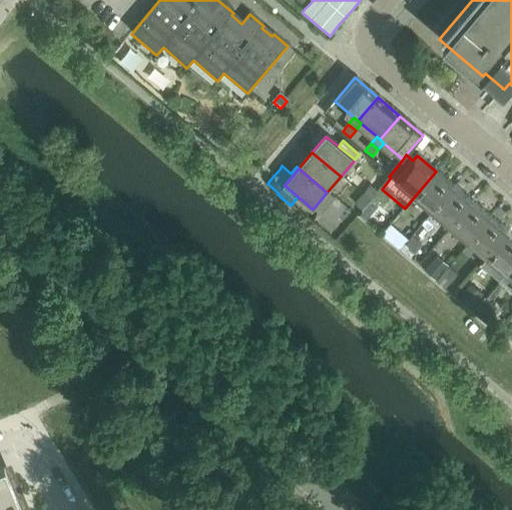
[(436,171),(414,197),(432,213),(455,186),(436,171)]
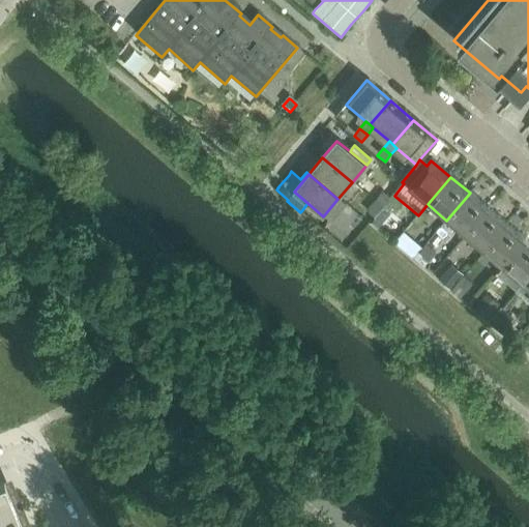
[(470,193),(446,221),(466,236),(489,209),(470,193)]
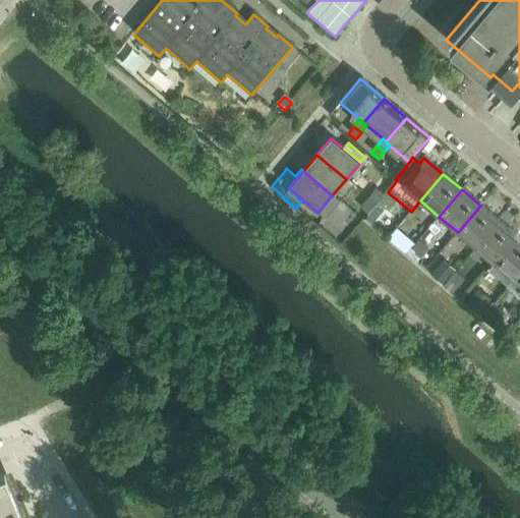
[(376,190),(368,198),(374,205),(383,195),(376,190)]
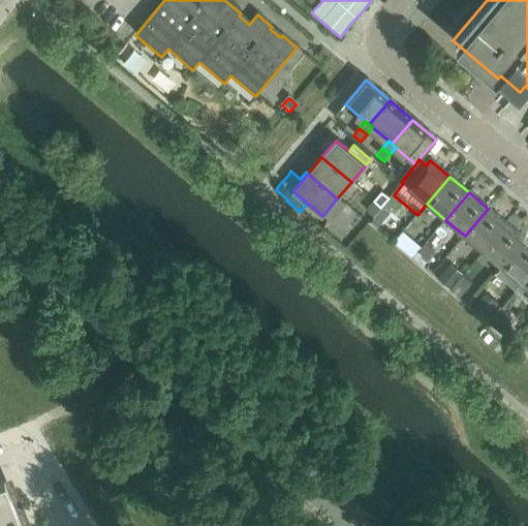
[(374,202),(365,212),(372,218),(380,208),(374,202)]
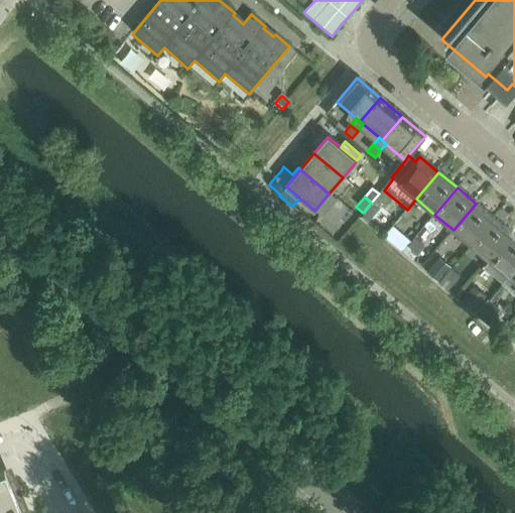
[(476,204),(454,230),(472,245),(494,219),(476,204)]
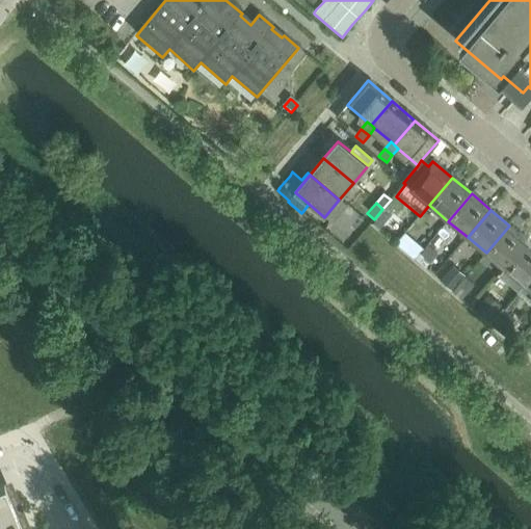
[(509,226),(486,253),(505,269),(529,242),(509,226)]
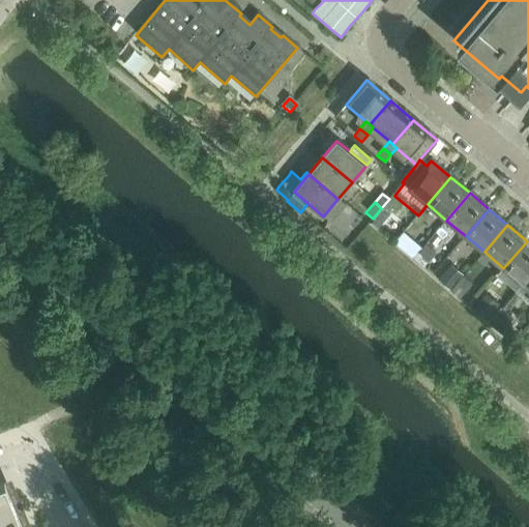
[(411,241),(402,252),(413,261),(418,254),(421,251),(411,241)]
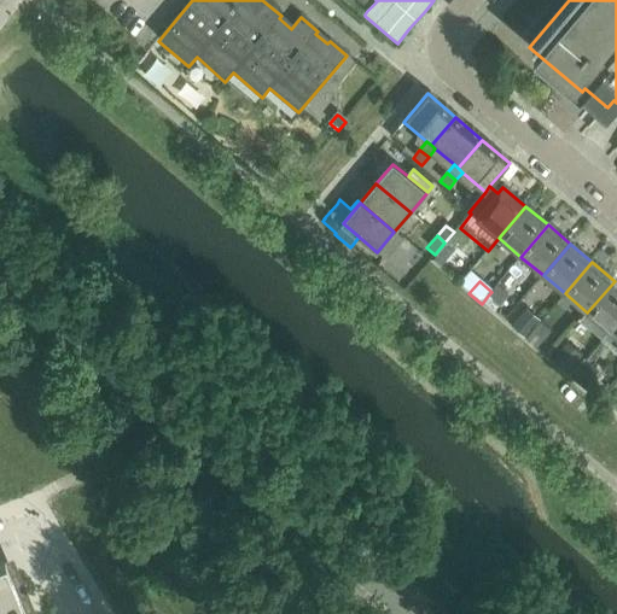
[(587,313),(580,322),(601,340),(610,331),(616,322),(616,282),(615,281),(587,313)]
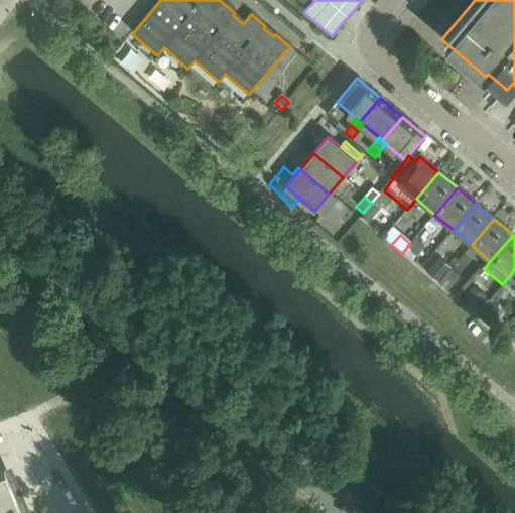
[(407,247),(417,255),(422,248),(413,240),(410,244),(407,247)]
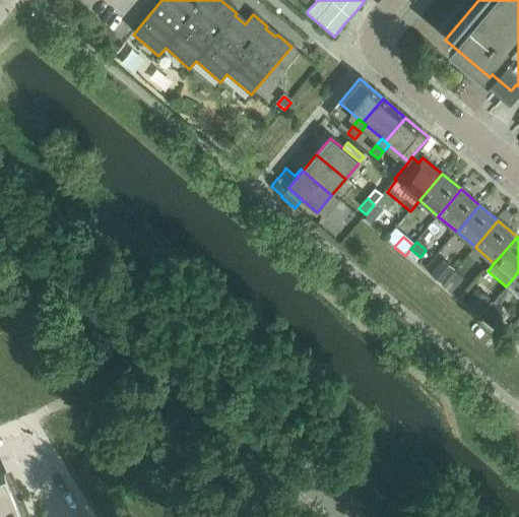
[(410,249),(405,256),(414,264),(420,257),(410,249)]
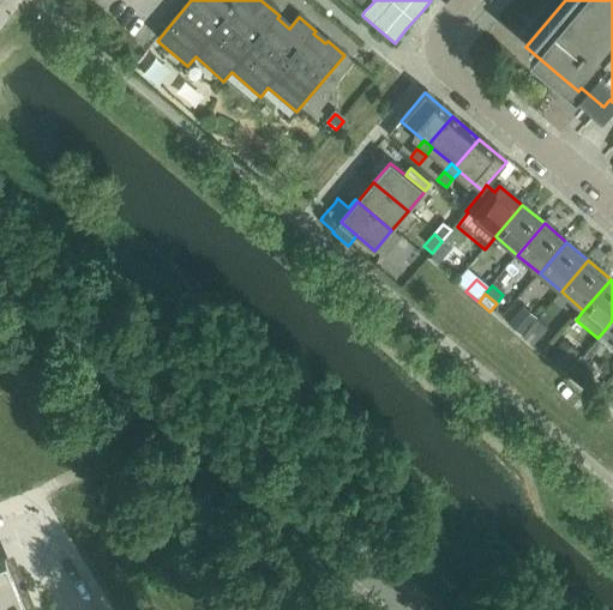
[(516,316),(509,326),(521,337),(529,327),(516,316)]
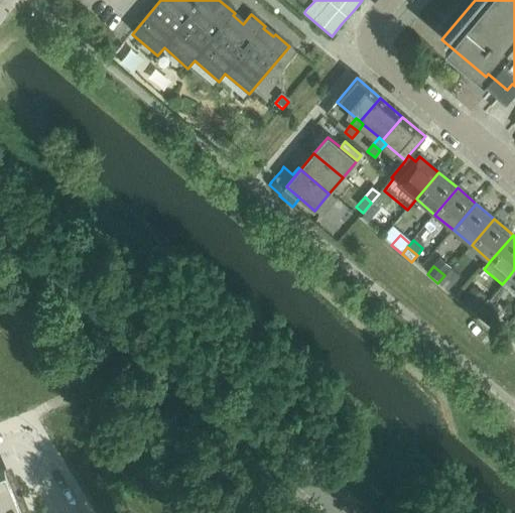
[(459,278),(449,271),(449,270),(443,277),(454,285),(459,278)]
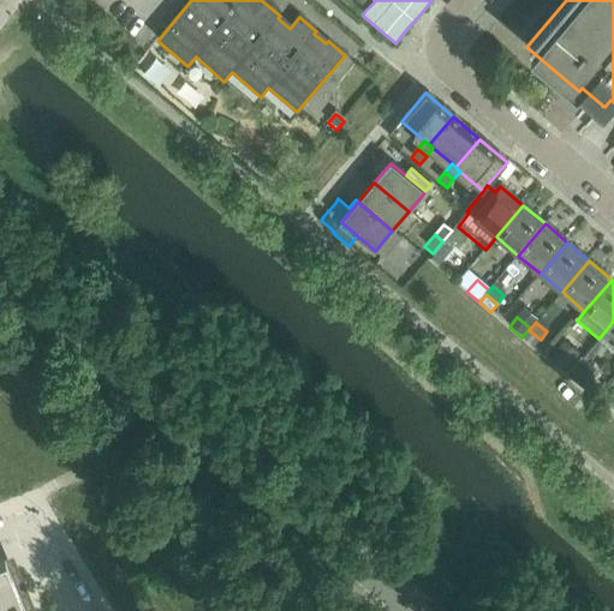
[(529,330),(523,337),(524,339),(534,347),(541,340),(529,330)]
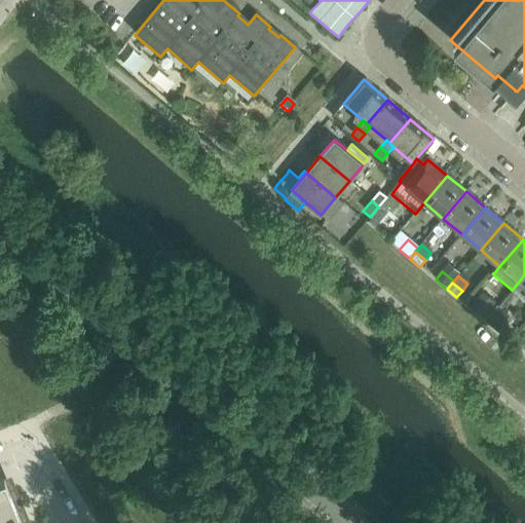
[(480,296),(469,309),(485,323),(491,315),(495,309),(480,296)]
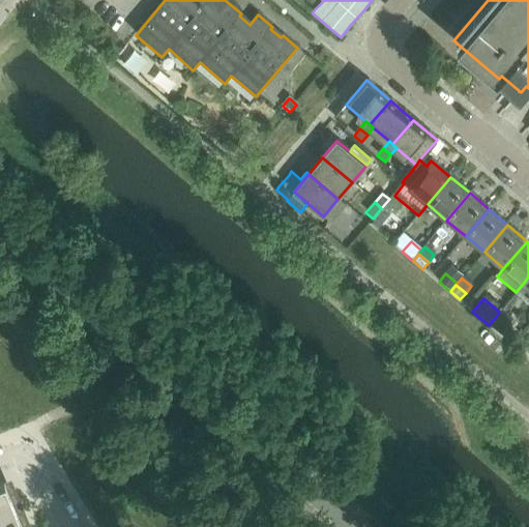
[(510,319),(500,311),(499,312),(495,318),(504,326),(510,319)]
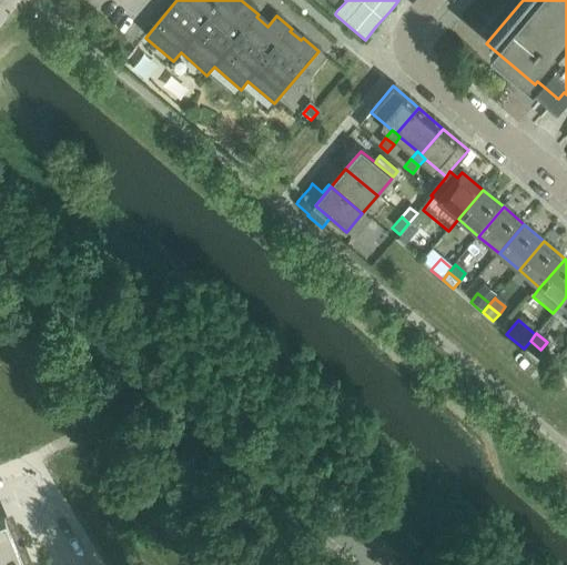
[(21,564),(2,517),(0,517),(0,564),(21,564)]
